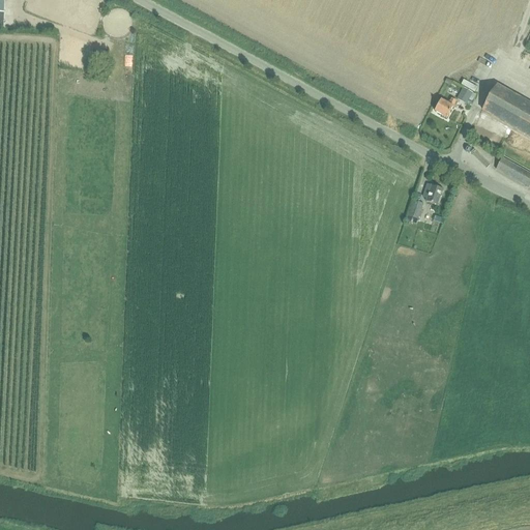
[(529,135),(529,102),(496,84),(482,109),(529,135)]
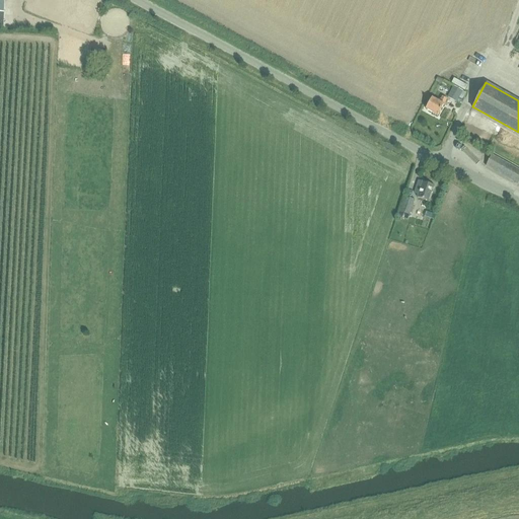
[(453,87),(448,96),(457,101),(459,97),(463,90),(454,85),(453,87)]
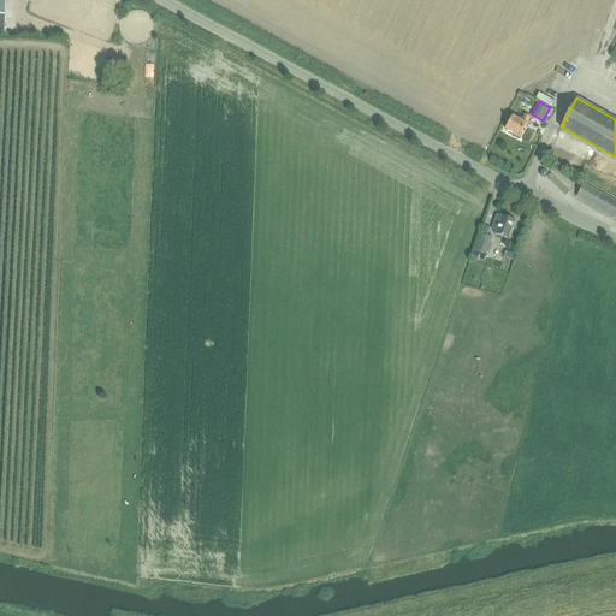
[(520,136),(531,117),(525,113),(521,119),(513,114),(505,128),(520,136)]
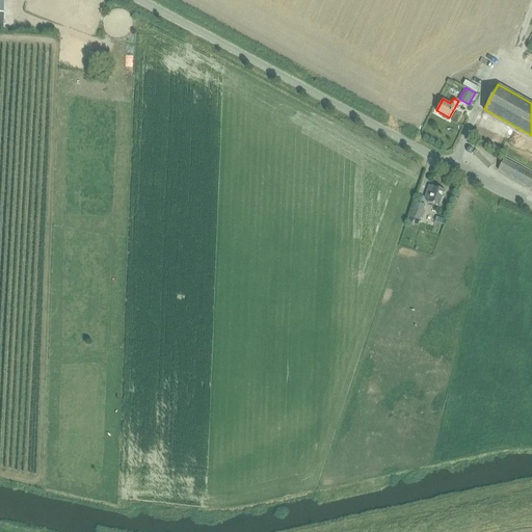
[(531,187),(531,185),(531,173),(504,157),(498,169),(531,187)]
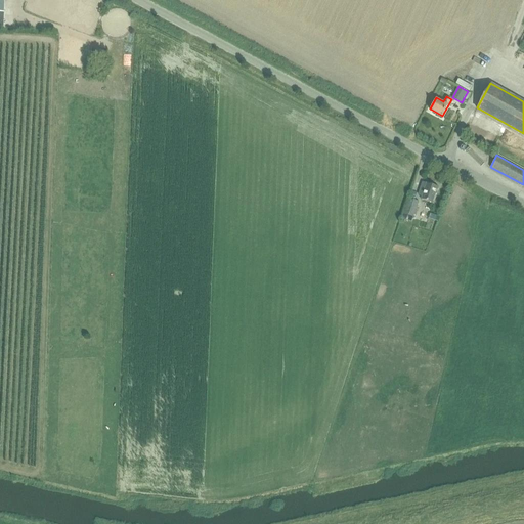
[(419,195),(422,197),(421,200),(432,204),(437,188),(427,184),(423,183),(419,195)]
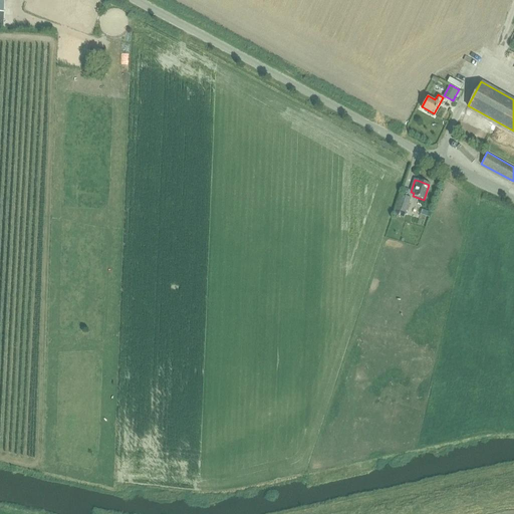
[(410,198),(401,195),(397,210),(406,213),(410,198)]
